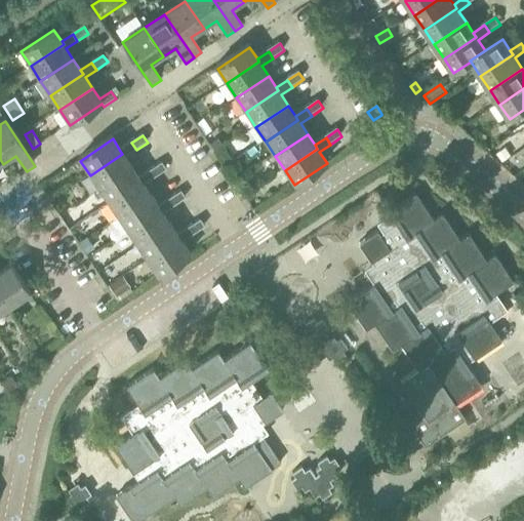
[(99,190),(132,168),(125,158),(136,150),(131,143),(120,151),(122,154),(90,175),(99,190)]
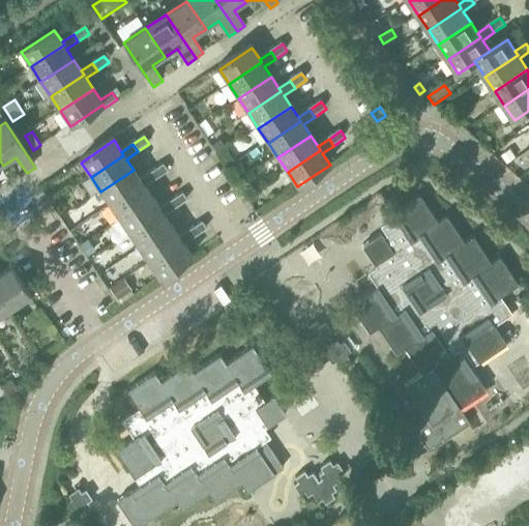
[(221,145),(213,150),(218,157),(226,152),(221,145)]
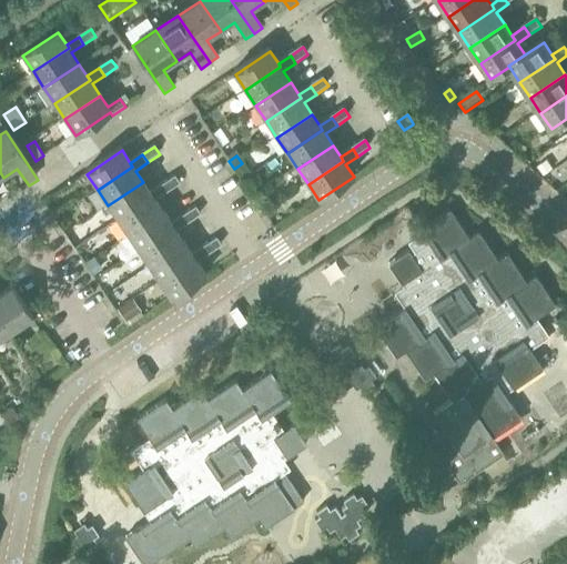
[(555,172),(548,163),(539,170),(545,179),(555,172)]
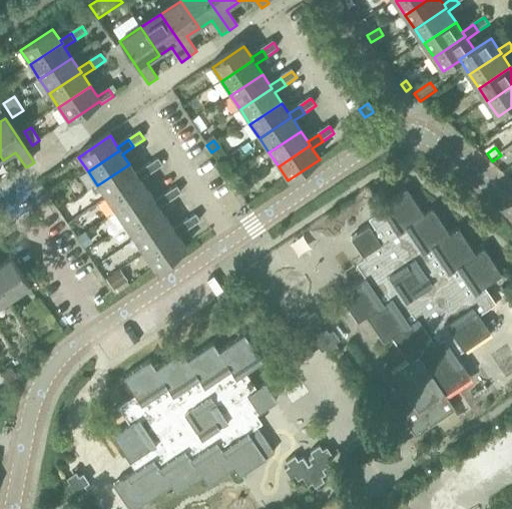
[(147,167),(152,174),(163,167),(158,160),(147,167)]
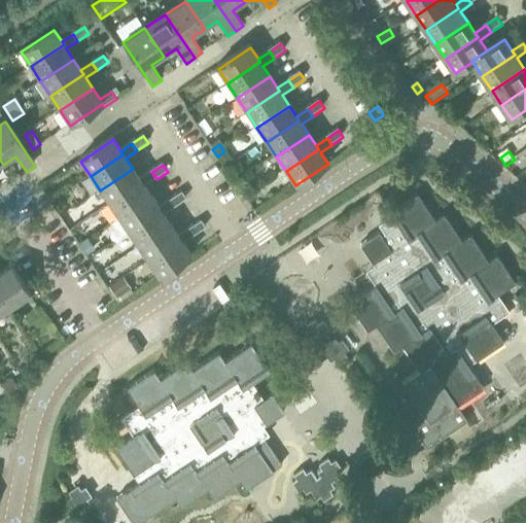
[(133,169),(100,190),(110,205),(142,183),(140,180),(133,169)]
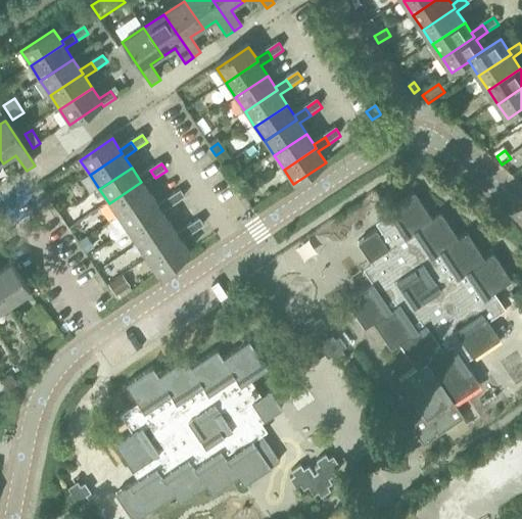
[(119,218),(151,196),(144,186),(155,178),(150,171),(139,179),(141,182),(109,203),(119,218)]
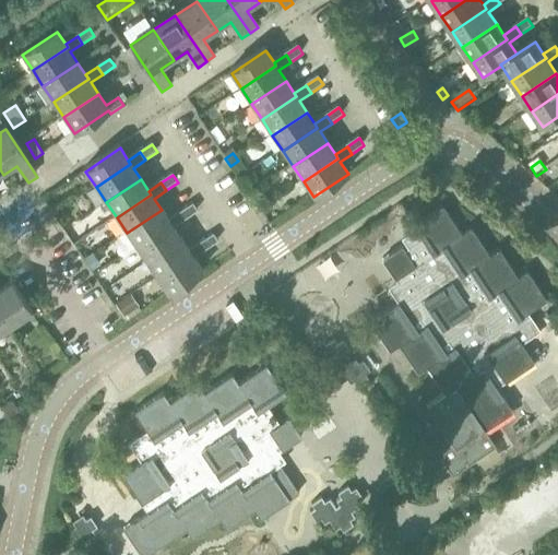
[(181,213),(186,221),(198,213),(193,205),(181,213)]
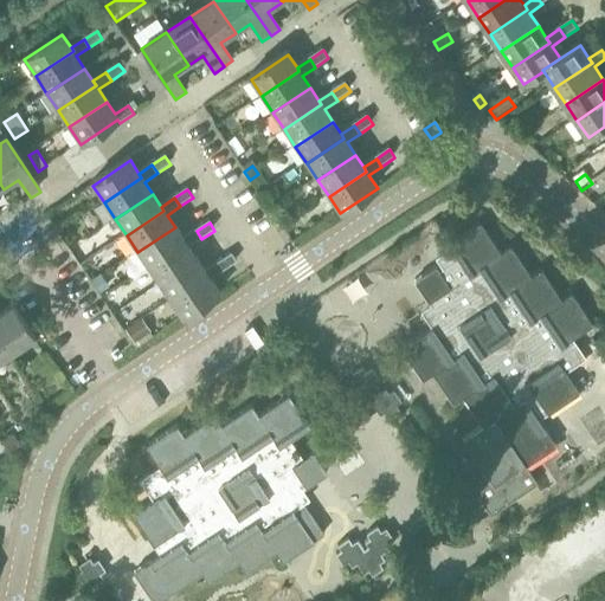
[(573,341),(593,328),(572,296),(561,303),(541,272),(531,279),(510,249),(501,256),(481,225),(449,246),(463,267),(444,279),(437,270),(414,284),(436,315),(425,321),(432,331),(403,351),(423,382),(433,376),(454,407),(464,400),(484,431),(494,424),(525,469),(557,448),(539,421),(580,395),(566,374),(586,361),(573,341)]
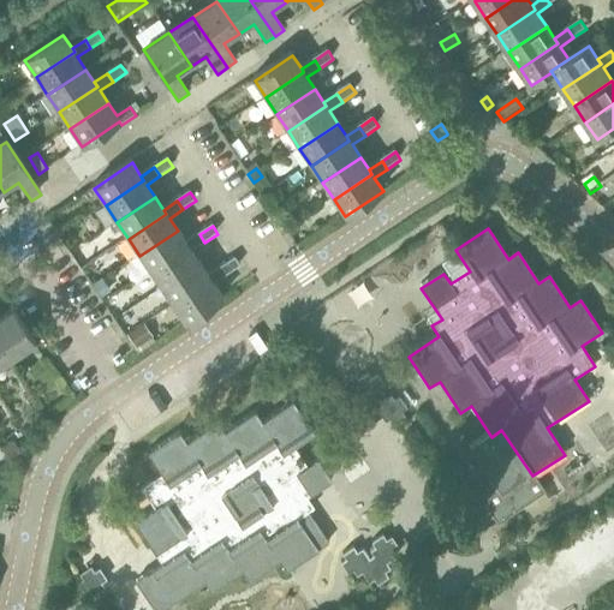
[(178,231),(139,256),(151,273),(189,247),(186,244),(178,231)]
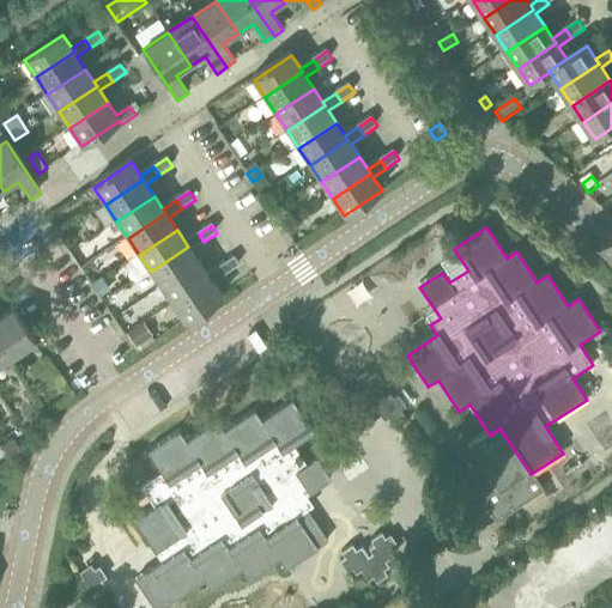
[(162,290),(200,263),(191,251),(204,242),(199,233),(186,243),(188,247),(151,272),(162,290)]
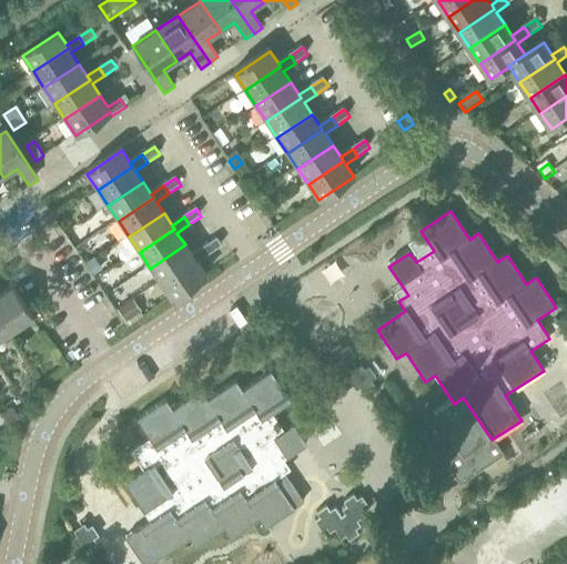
[(216,240),(204,248),(210,255),(222,248),(216,240)]
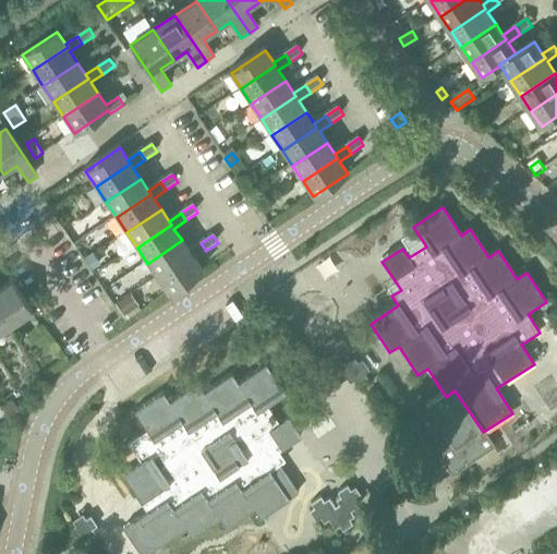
[(182,240),(147,264),(158,279),(192,256),(189,252),(182,240)]
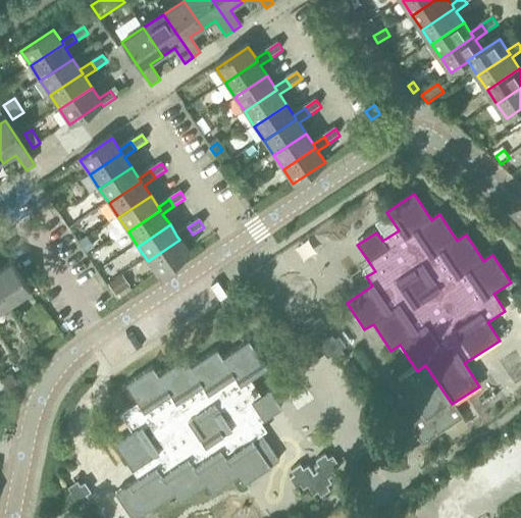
[(157,275),(190,254),(181,243),(193,235),(188,227),(176,236),(179,240),(148,261),(157,275)]
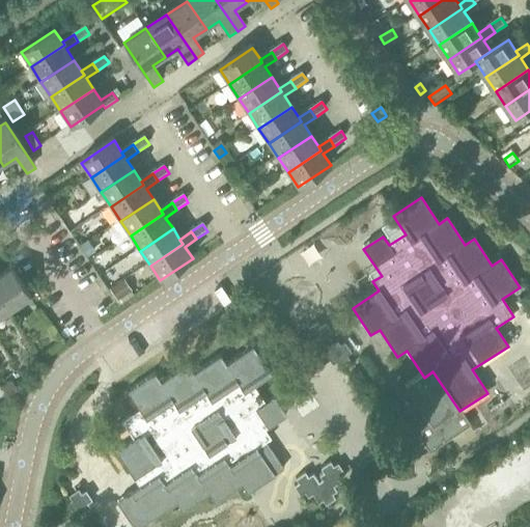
[(90,243),(82,248),(90,259),(99,254),(90,243)]
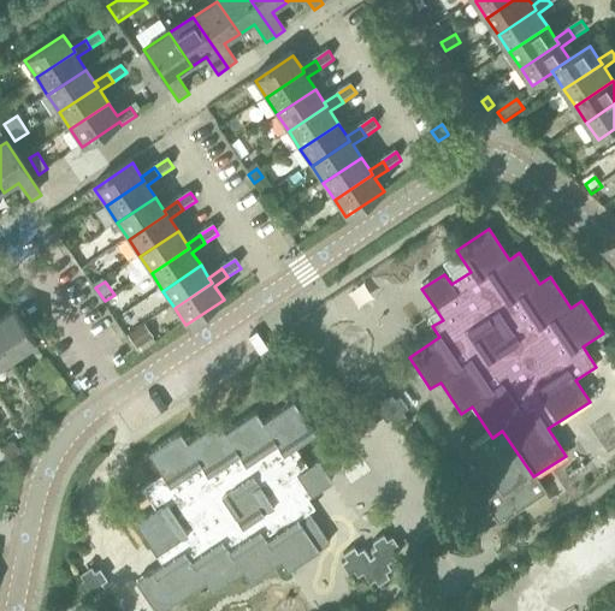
[(0,346),(10,362),(35,345),(13,312),(0,320),(0,346)]
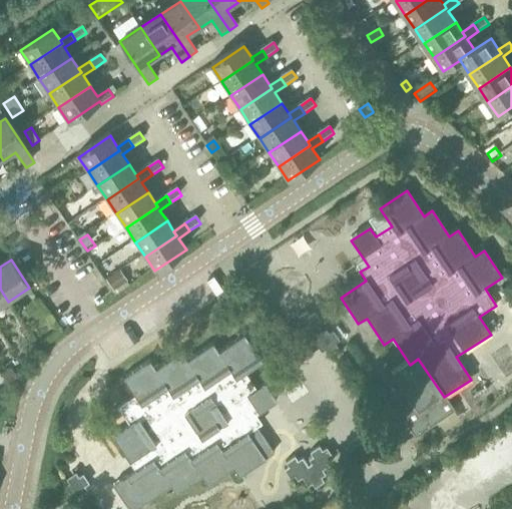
[(122,273),(108,283),(116,294),(130,284),(122,273)]
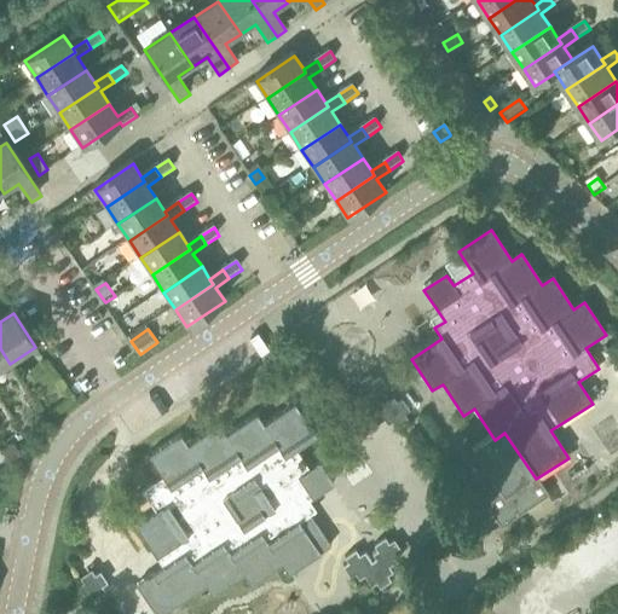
[(0,370),(10,364),(0,348),(0,370)]
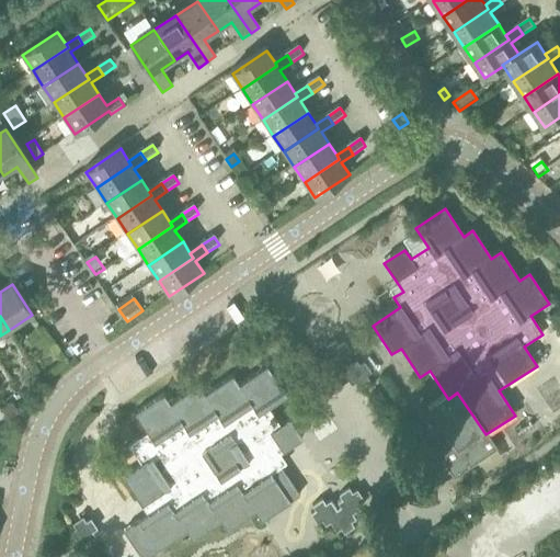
[(360,389),(366,385),(370,383),(367,377),(372,374),(365,364),(361,367),(357,363),(347,370),(345,365),(350,362),(346,356),(351,354),(345,344),(340,348),(336,342),(327,350),(329,354),(324,357),(331,367),(327,371),(330,374),(324,377),(332,388),(336,385),(339,389),(349,383),(352,388),(357,385),(360,389)]
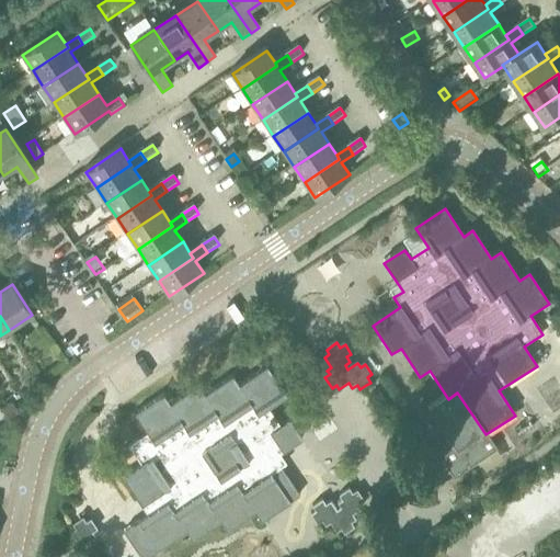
[(287,398),(267,368),(240,387),(233,378),(206,397),(200,387),(171,407),(164,397),(136,417),(148,435),(129,447),(143,466),(123,479),(148,516),(124,533),(139,556),(151,556),(186,534),(193,543),(220,524),(227,534),(255,514),(262,524),(290,504),(272,476),(281,470),(275,461),(304,442),(290,422),(281,429),(269,411),(287,398)]
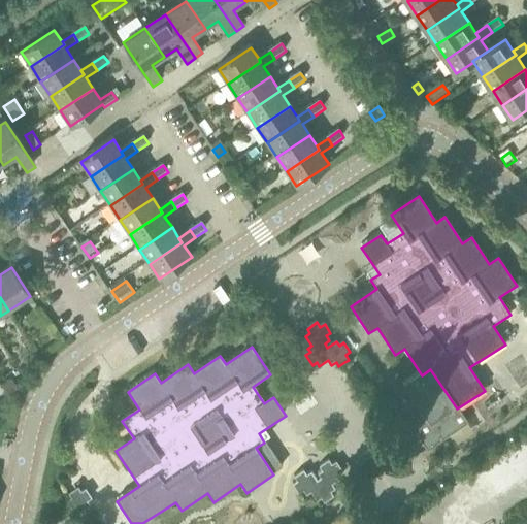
[(15,392),(10,385),(4,389),(9,396),(15,392)]
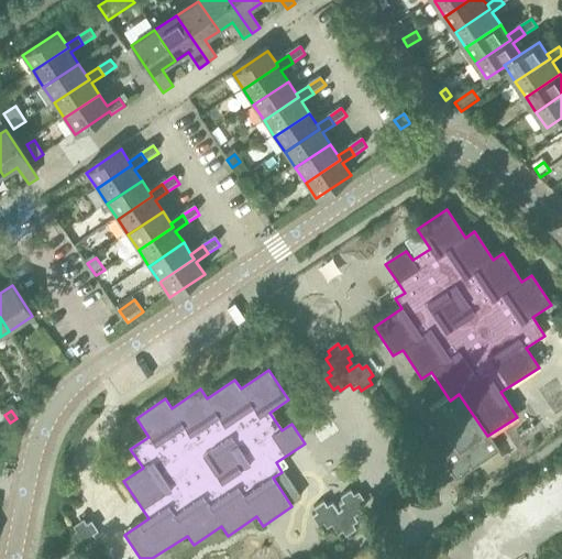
[(361,507),(365,504),(359,493),(354,496),(351,492),(341,499),(344,504),(340,507),(342,512),(339,514),(333,504),(328,507),(324,504),(315,511),(317,515),(312,518),(320,528),(324,526),(328,530),(332,527),(338,537),(343,534),(346,538),(357,532),(353,526),(357,523),(354,518),(364,512),(361,507)]
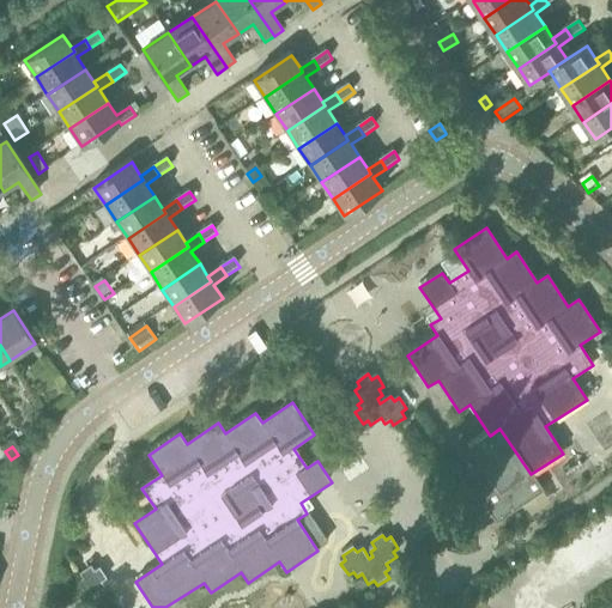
[(86,595),(89,593),(91,591),(95,596),(105,589),(102,583),(107,579),(100,569),(78,583),(86,595)]
